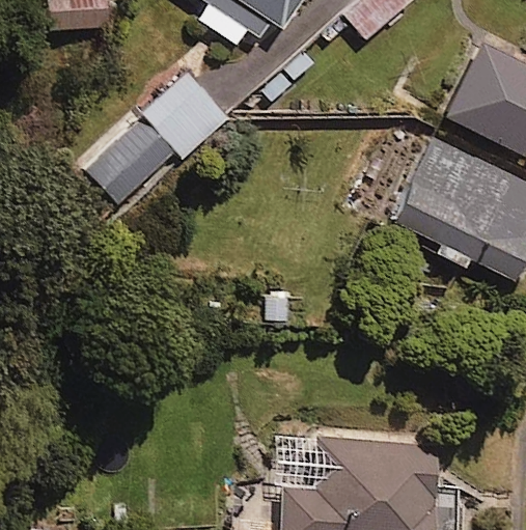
[(105,30),(104,0),(45,0),(45,30),(105,30)]
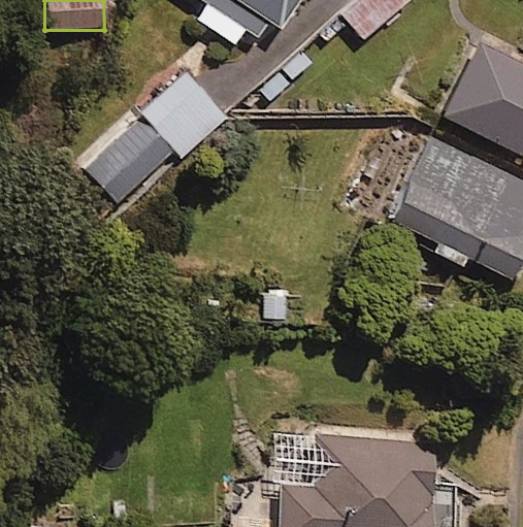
[(236,43),(246,30),(258,38),(267,24),(279,32),(299,0),(206,0),(209,2),(198,19),(236,43)]
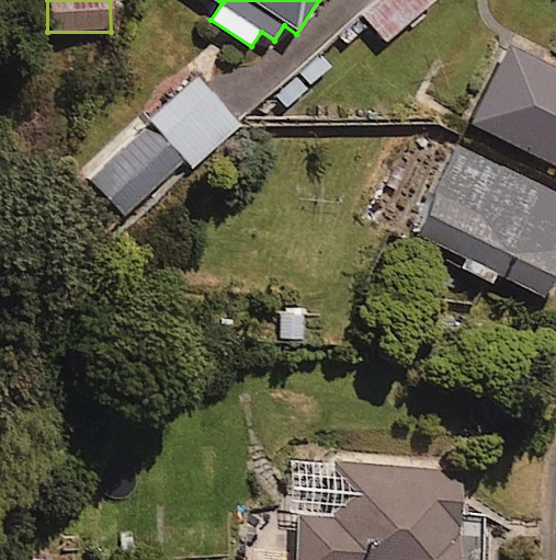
[(379,0),(364,14),(388,42),(433,0),(379,0)]
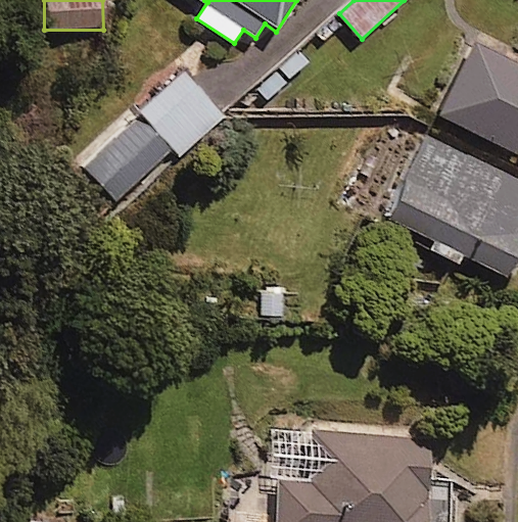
[(517,60),(477,40),(439,113),(517,153),(517,60)]
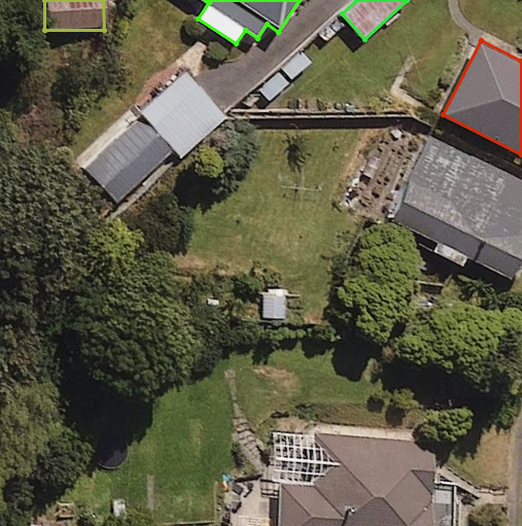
[(223,115),(182,73),(83,169),(117,204),(173,150),(180,158),(223,115)]
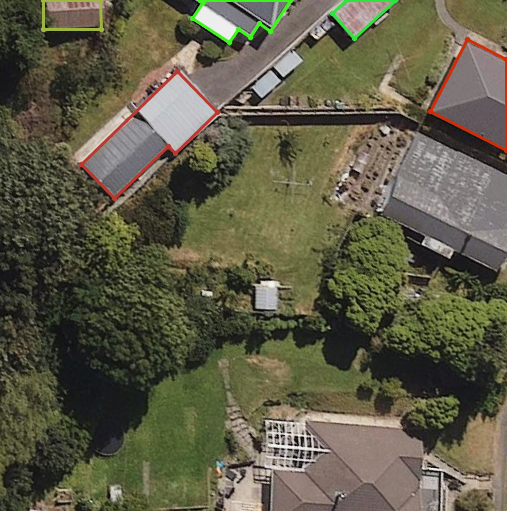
[(380,214),(422,235),(418,243),(447,257),(451,249),(494,271),(506,245),(506,178),(419,135),(380,214)]
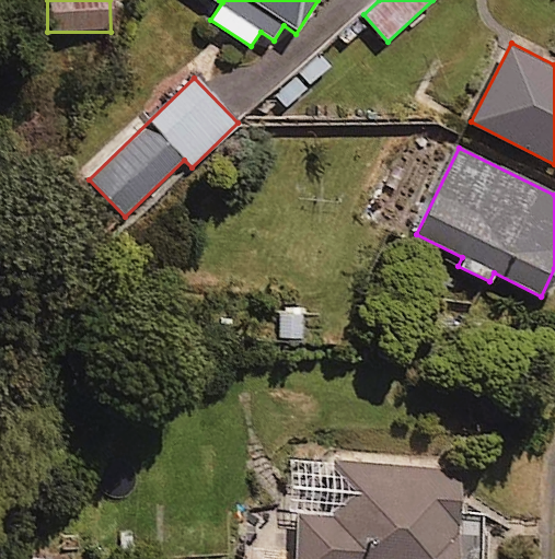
[(484,558),(487,519),(459,516),(462,469),(303,459),(296,558),(484,558)]
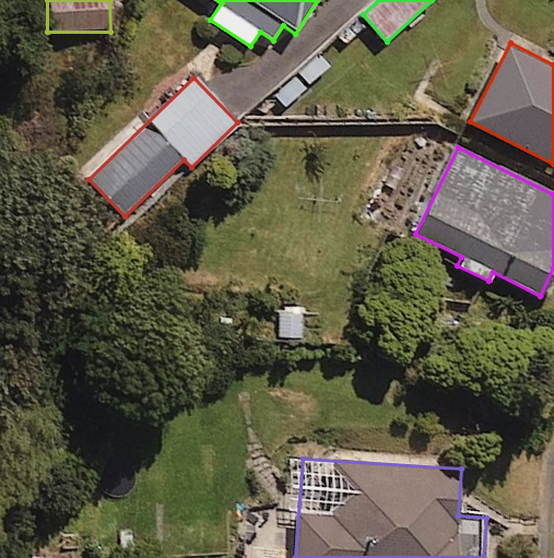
All buildings are outlined.
